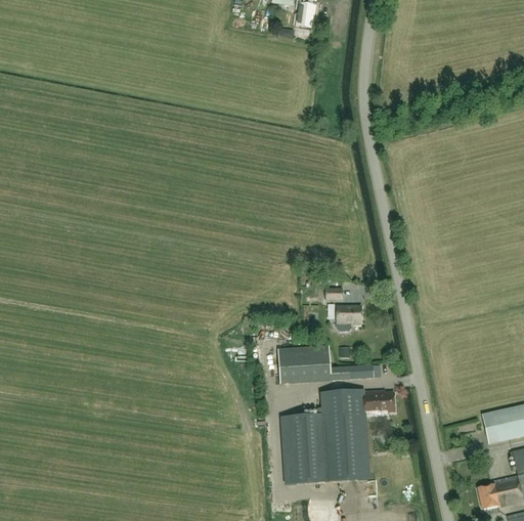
[(312,28),(315,5),(300,3),(297,26),(312,28)]
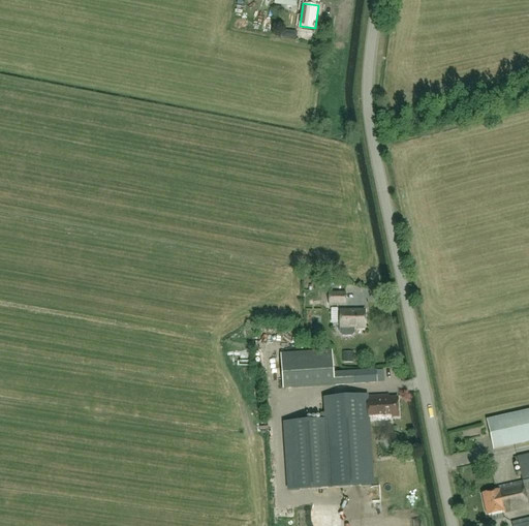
[(345,303),(345,290),(329,290),(329,303),(345,303)]
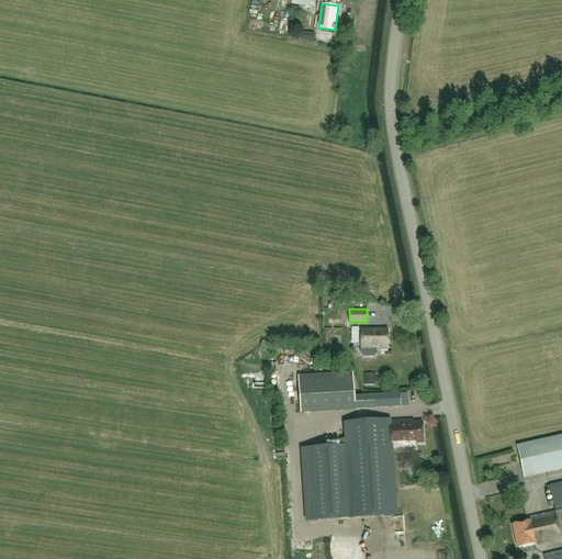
[(361,347),(388,346),(388,327),(361,327),(361,347)]
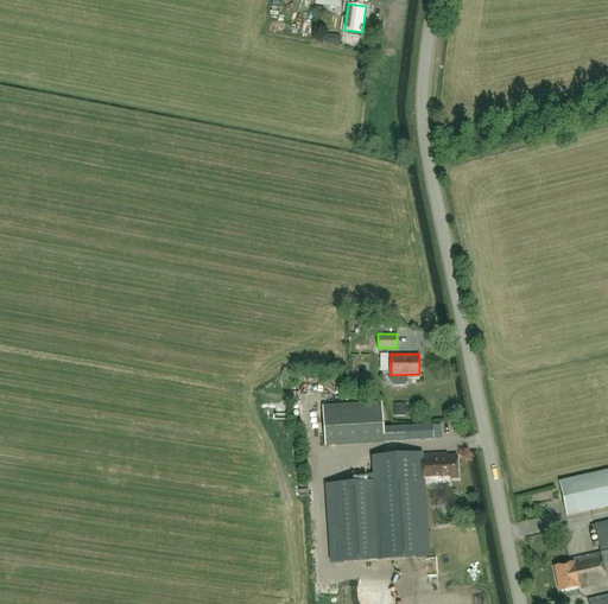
[(431,423),(430,423),(382,425),(384,440),(431,437),(431,436),(431,423)]
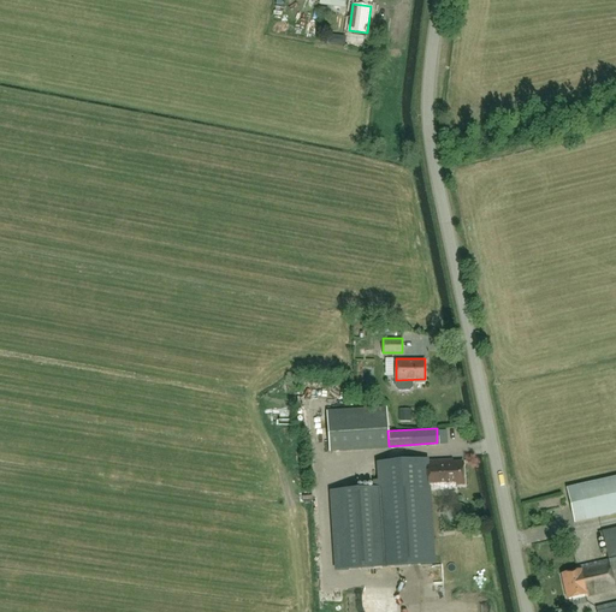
[(439,461),(439,456),(426,457),(428,488),(455,487),(455,482),(465,482),(463,459),(439,461)]
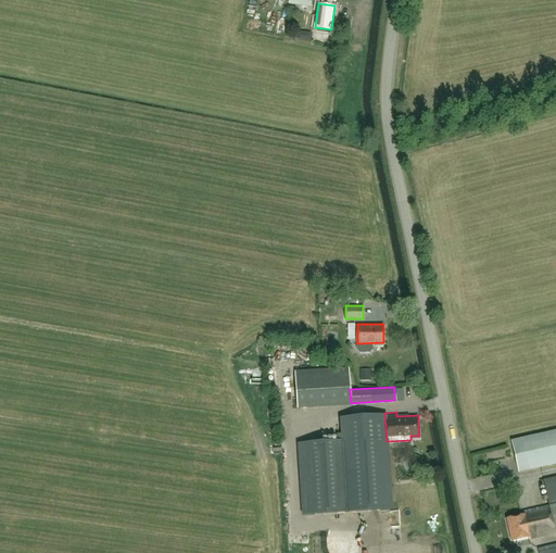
[(303,513),(391,507),(384,413),(353,414),(354,434),(298,437),(303,513)]
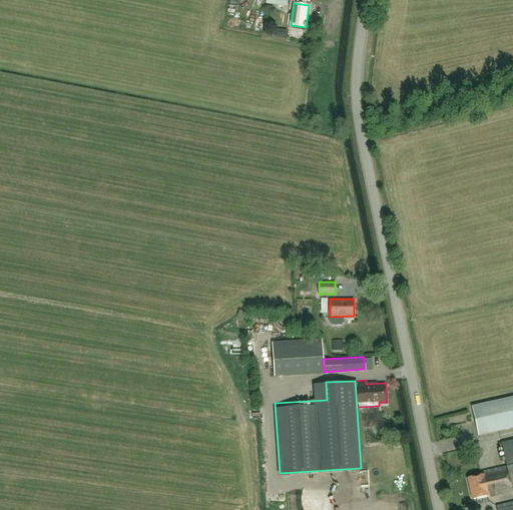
[(512,425),(512,395),(472,405),(478,433),(512,425)]
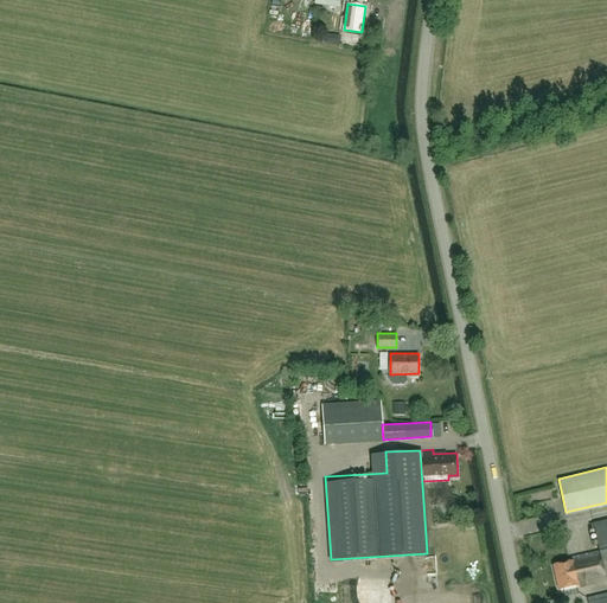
[(606,517),(593,520),(600,550),(574,556),(575,559),(553,563),(557,588),(577,584),(579,585),(606,578),(606,517)]
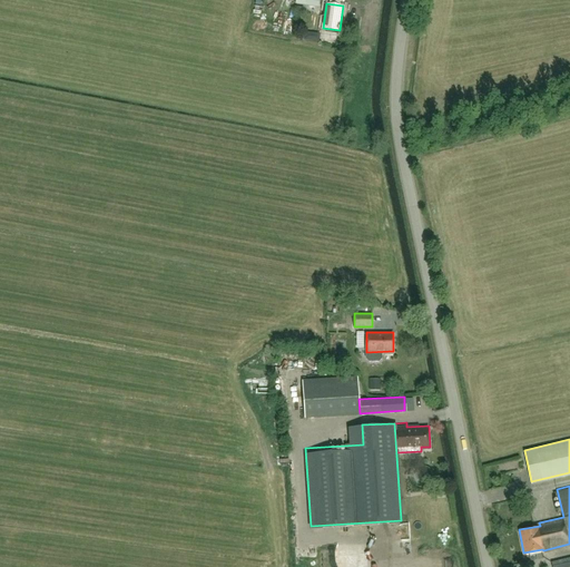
[(390,546),(405,546),(405,536),(391,535),(390,546)]
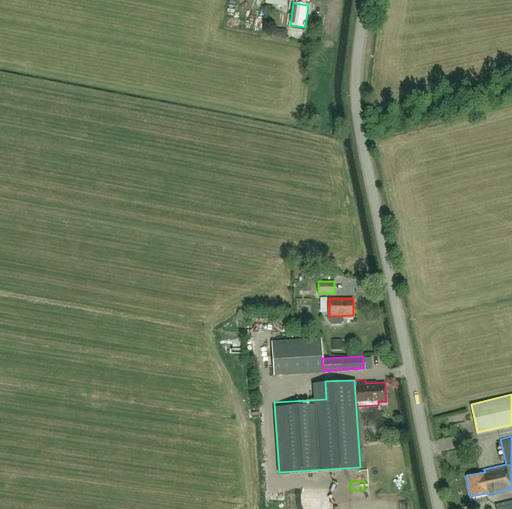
[(496,508),(503,508),(511,507),(511,498),(495,503),(496,508)]
